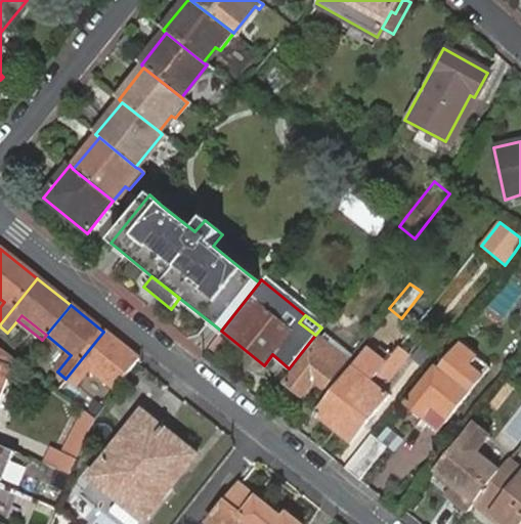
[(137,359),(103,332),(66,379),(75,386),(88,368),(114,389),(135,362),(137,359)]
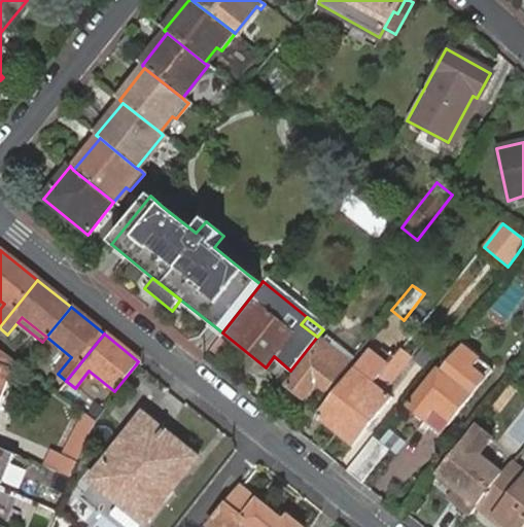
[(326,392),(349,363),(327,347),(332,342),(325,338),(321,343),(321,342),(286,386),(302,398),(314,382),(326,392)]
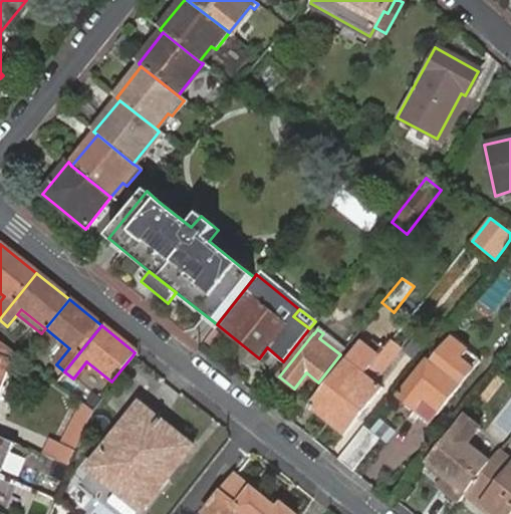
[(416,333),(403,352),(413,359),(426,342),(416,333)]
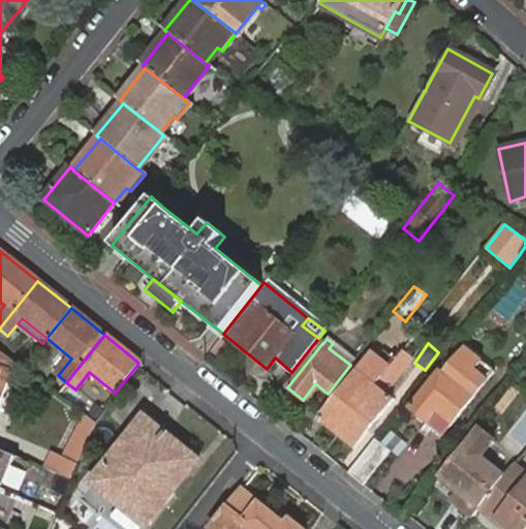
[(365,379),(385,353),(377,347),(357,373),(365,379)]
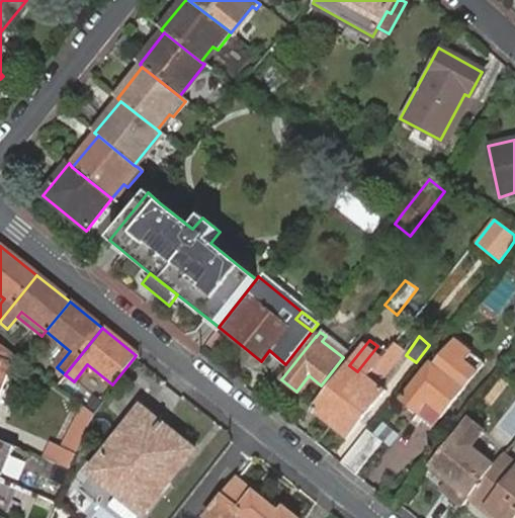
[(463,361),(469,354),(453,341),(447,350),(442,347),(401,400),(418,413),(426,403),(440,414),(476,371),(463,361)]
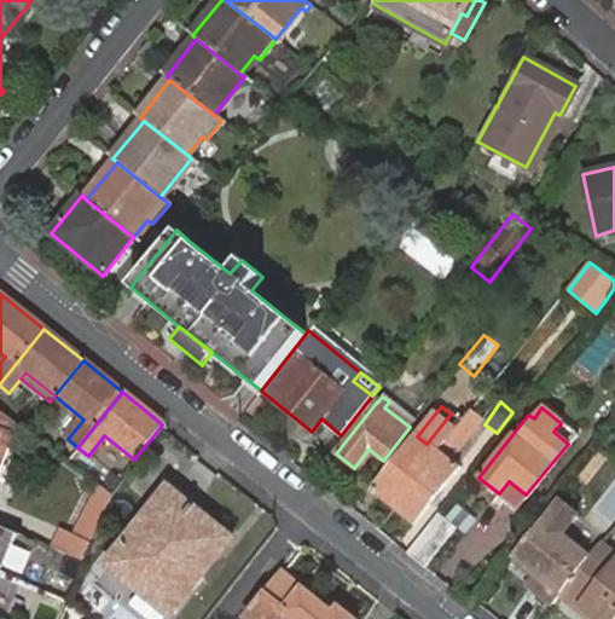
[(481,420),(469,411),(462,422),(446,441),(393,509),(413,525),(459,468),(450,461),(479,424),(477,424),(481,420)]
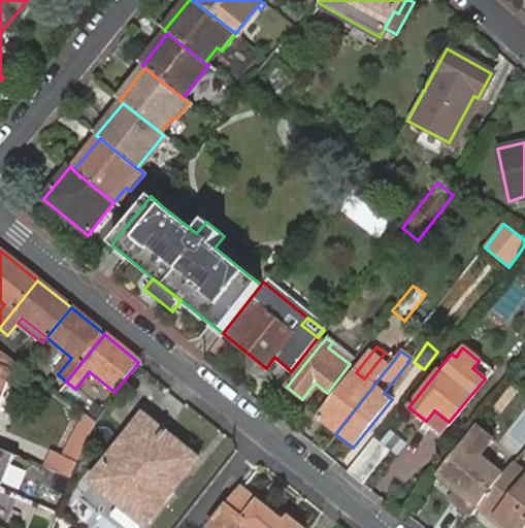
[(11,361),(0,352),(0,391),(9,368),(11,361)]
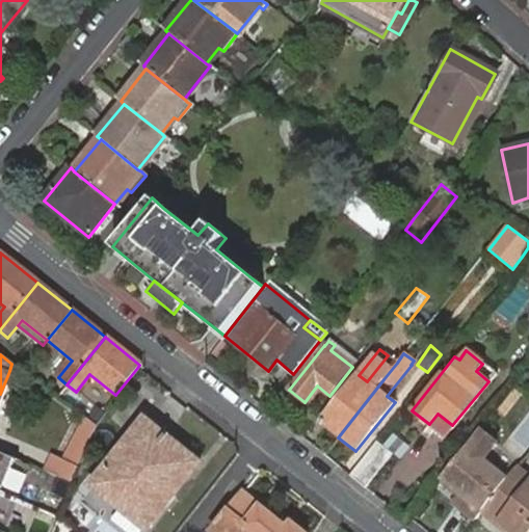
[(321,424),(338,437),(384,379),(397,363),(388,355),(367,381),(359,375),(321,424)]
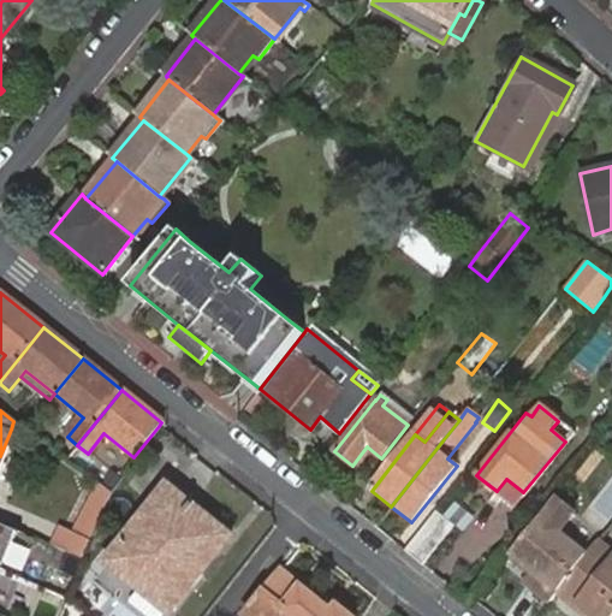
[(572,432),(558,421),(551,430),(565,442),(572,432)]
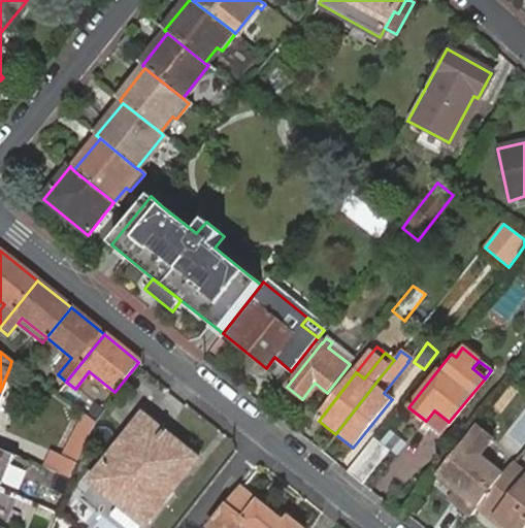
[(515,390),(509,385),(499,396),(505,401),(515,390)]
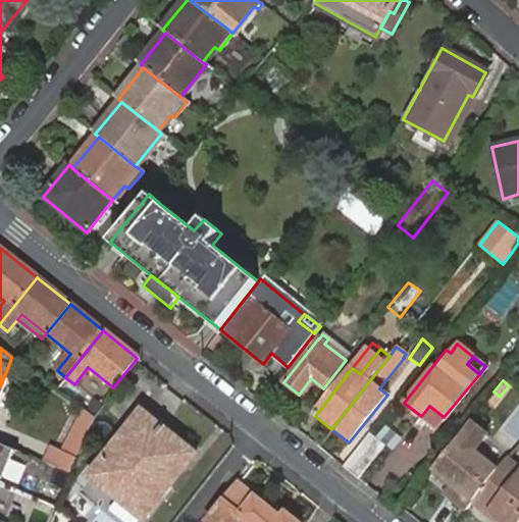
[(500,397),(494,392),(484,403),(490,407),(500,397)]
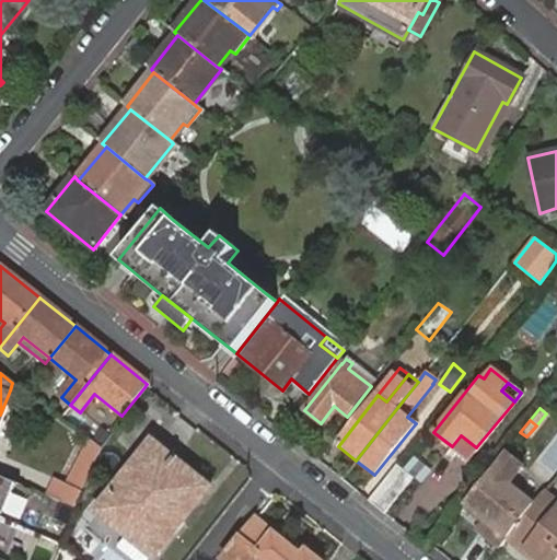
[(88,439),(100,447),(108,435),(96,427),(88,438),(88,439)]
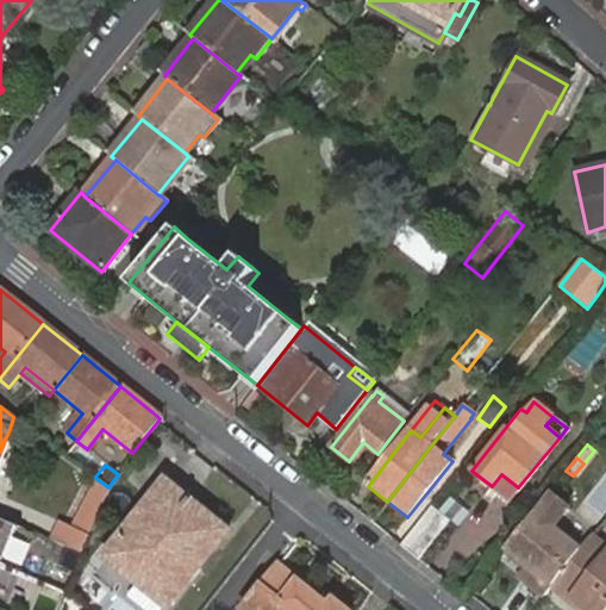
[(501,474),(492,486),(510,500),(518,487),(501,474)]
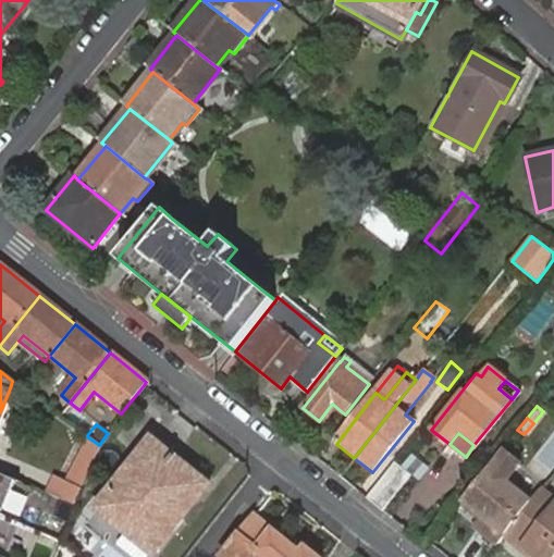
[(87,436),(87,435),(73,467),(65,483),(54,479),(48,495),(75,506),(87,474),(99,445),(87,436)]
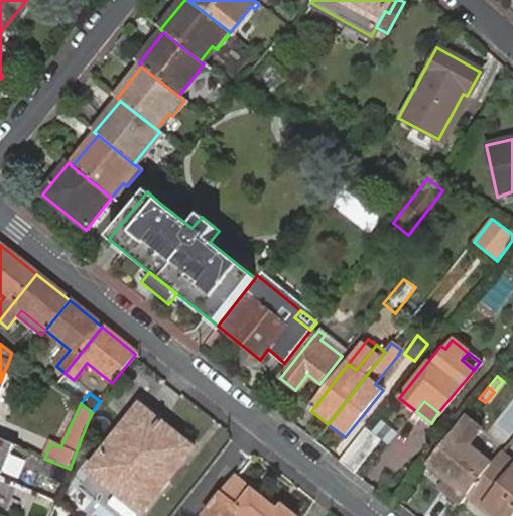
[(159,429),(163,423),(160,421),(159,423),(139,408),(89,471),(141,512),(157,493),(150,487),(181,446),(159,429)]
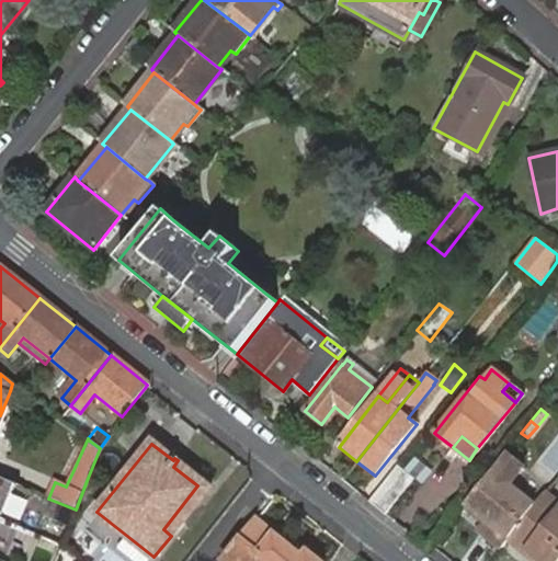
[(486,538),(499,548),(507,540),(508,538),(533,506),(507,485),(522,468),(504,454),(490,472),(465,504),(486,519),(494,527),(486,538)]
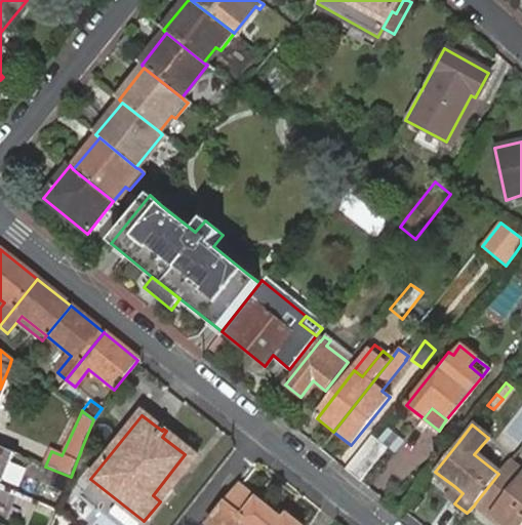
[(192,451),(166,431),(162,437),(185,454),(153,495),(160,501),(163,497),(177,479),(193,460),(194,460),(194,459),(194,458),(195,458),(195,457),(195,456),(194,455),(194,454),(193,452),(192,451)]
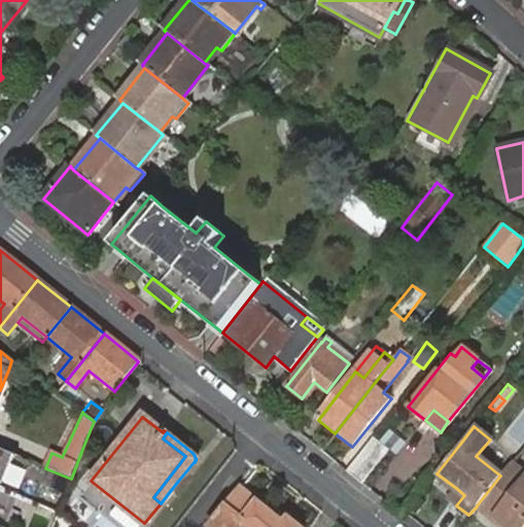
[(345,471),(360,484),(387,450),(372,437),(345,471)]
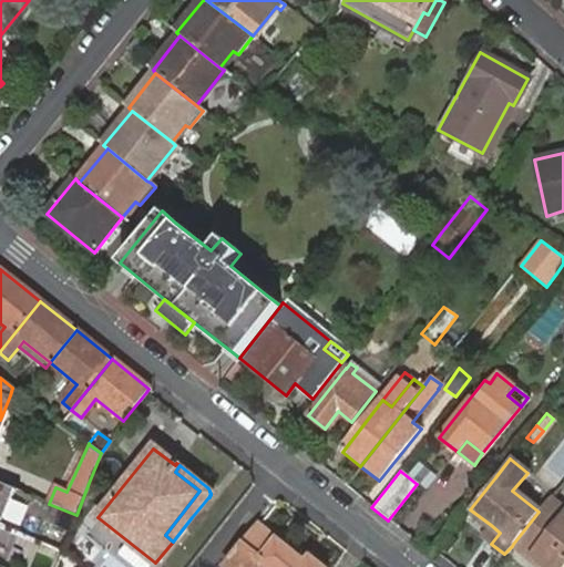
[(14,490),(0,483),(0,525),(14,490)]
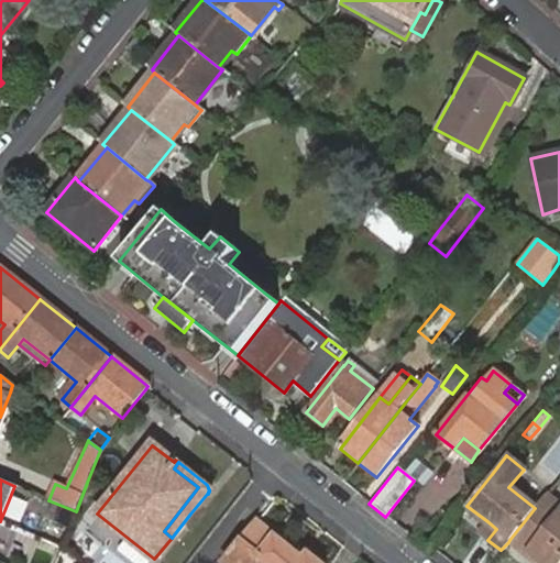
[(559,562),(559,506),(545,495),(535,508),(509,540),(508,542),(533,561),(535,558),(541,562),(559,562)]
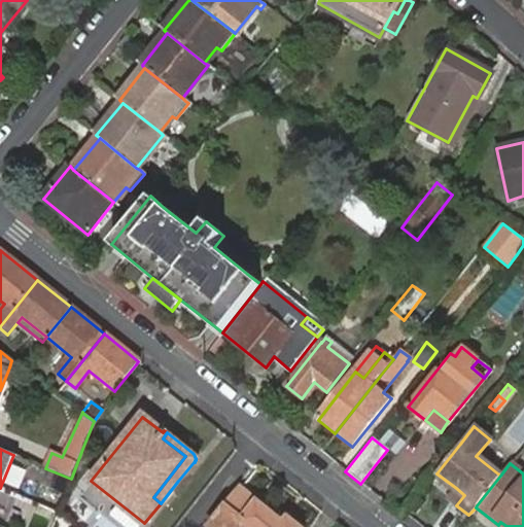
[(283,524),(277,519),(256,502),(239,487),(207,526),(208,526),(299,526),(287,518),(283,524)]
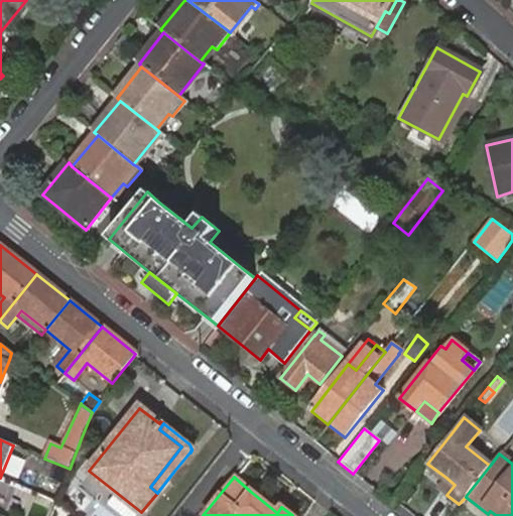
[(438,488),(446,495),(455,485),(446,478),(438,488)]
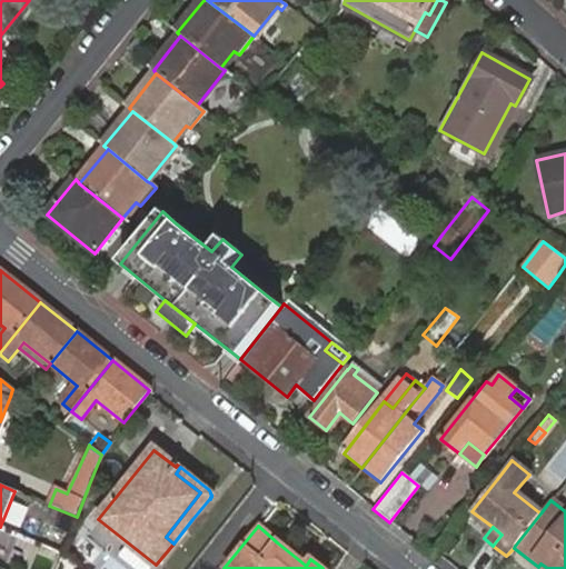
[(304,553),(299,560),(306,566),(310,559),(304,553)]
